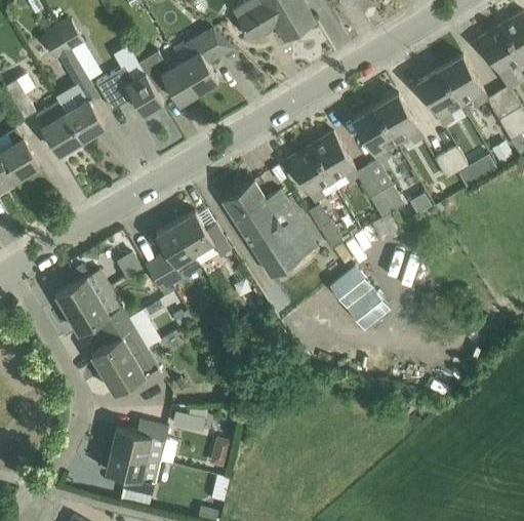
[(125,0),(131,9),(144,3),(142,0),(125,0)]
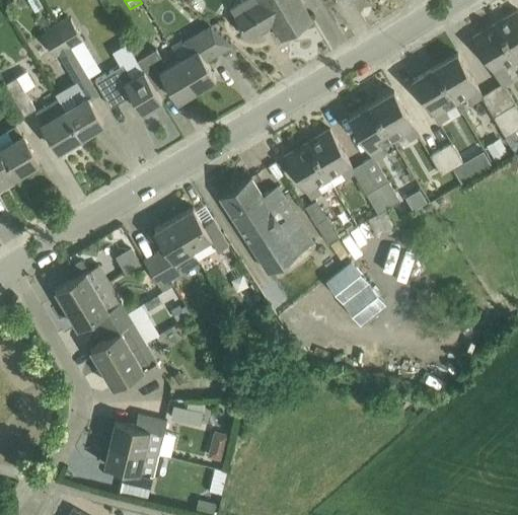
[(255,0),(259,5),(234,19),(246,41),(271,25),(280,42),(311,22),(298,0),(255,0)]
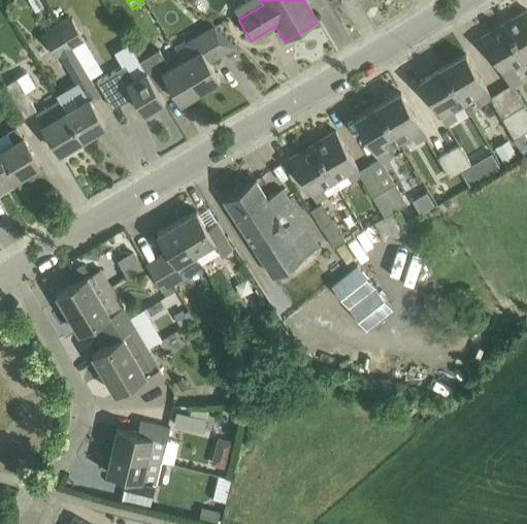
[(526,12),(526,13),(504,27),(526,65),(526,64),(526,12)]
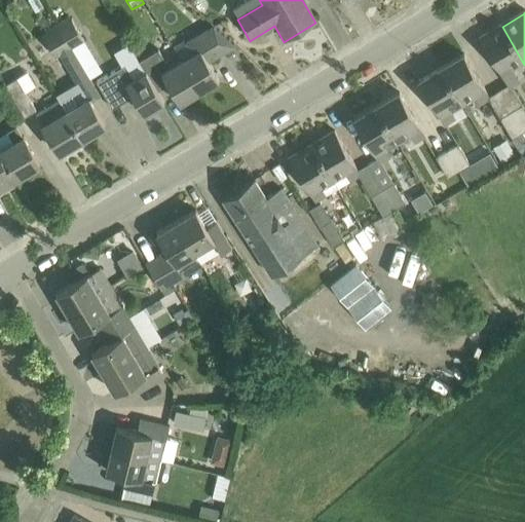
[(57,25),(64,37),(72,49),(83,43),(69,17),(57,25)]
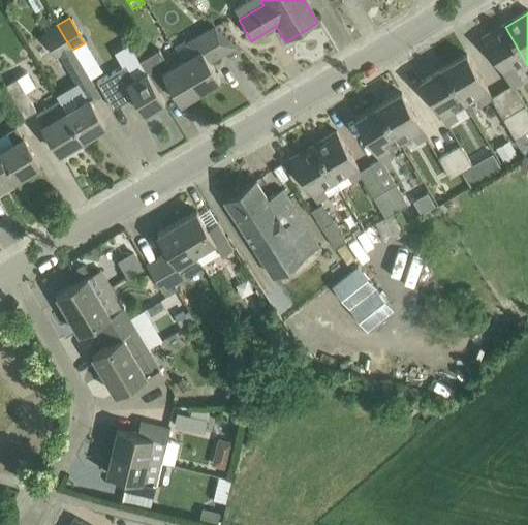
[(90,81),(71,51),(72,50),(64,37),(57,25),(44,32),(47,36),(41,38),(55,60),(60,57),(78,88),(90,81)]
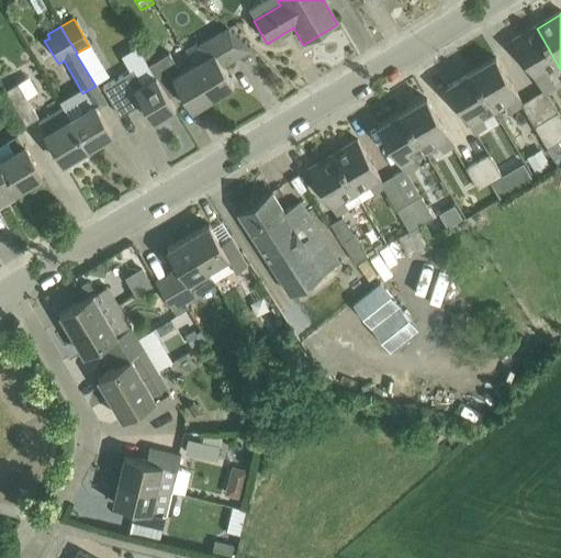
[(512,43),(517,52),(539,89),(550,81),(548,77),(560,69),(537,29),(512,43)]
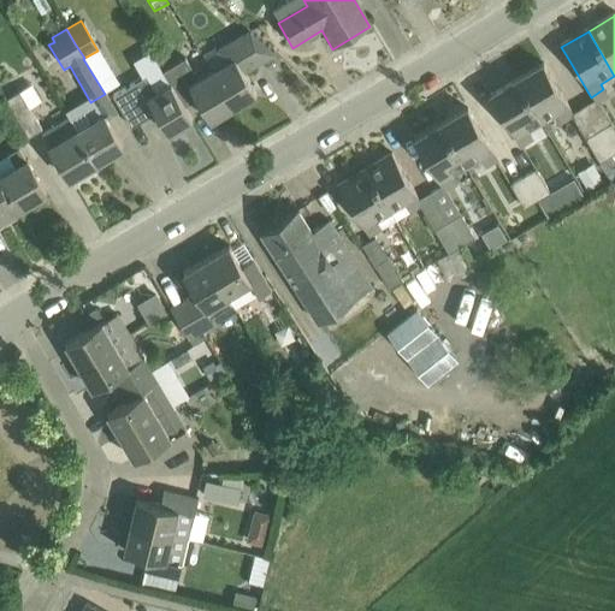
[(225,65),(211,73),(232,110),(255,96),(242,75),(256,66),(241,39),(217,53),(225,65)]
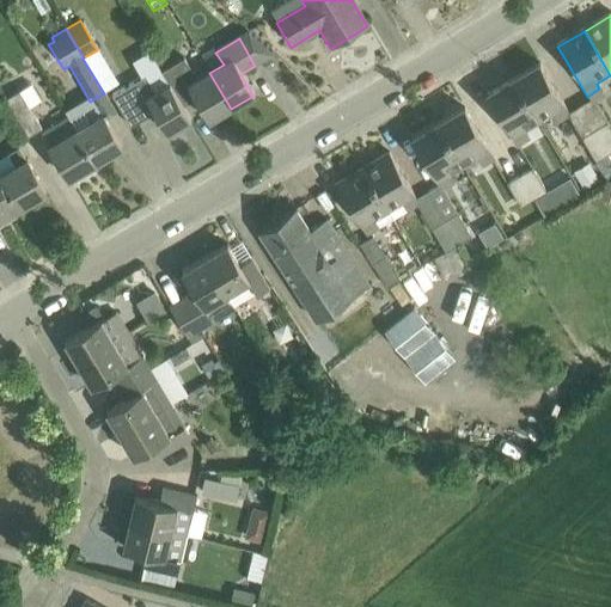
[(183,61),(160,74),(167,86),(169,86),(190,122),(183,109),(195,102),(208,122),(231,109),(209,73),(196,81),(183,61)]
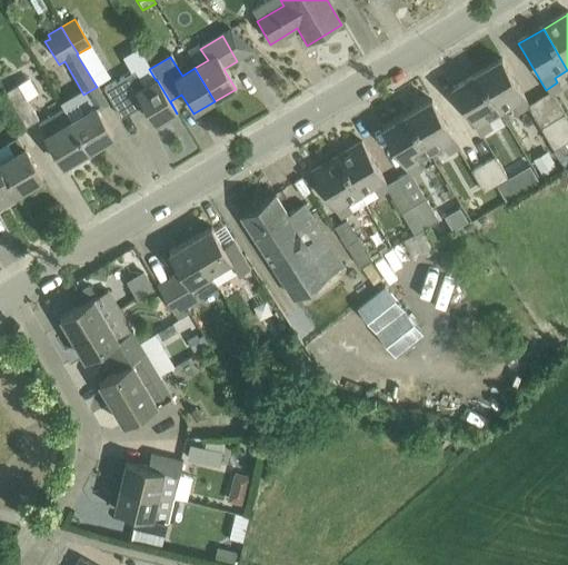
[(504,121),(528,107),(501,61),(476,76),(501,117),(504,121)]
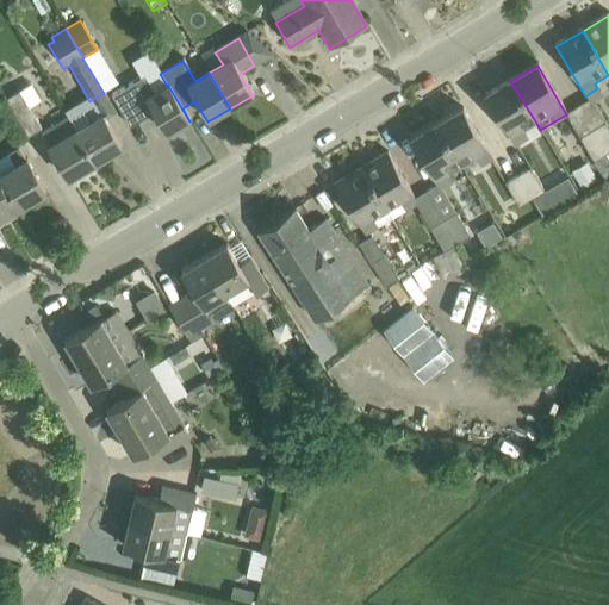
[(144,78),(111,98),(130,129),(154,114),(166,135),(190,122),(168,86),(167,86),(160,74),(147,82),(144,78)]
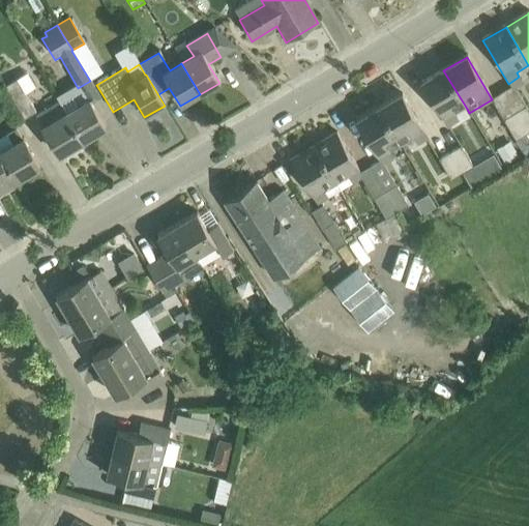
[(457,121),(454,117),(467,109),(443,70),(420,84),(446,127),(457,121)]
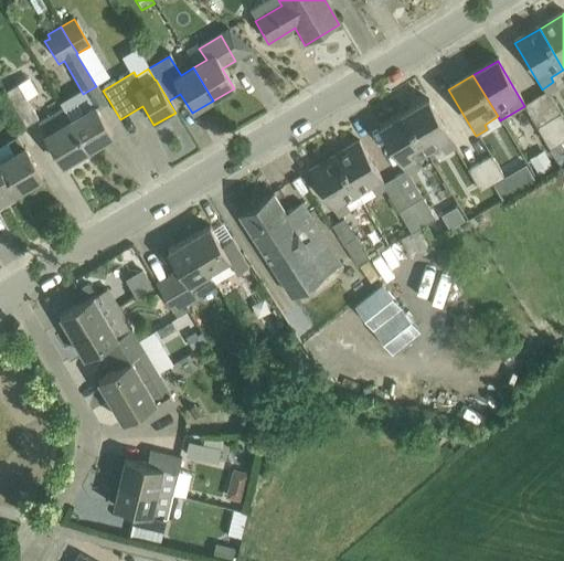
[(17,86),(7,93),(4,94),(25,128),(38,120),(17,86)]
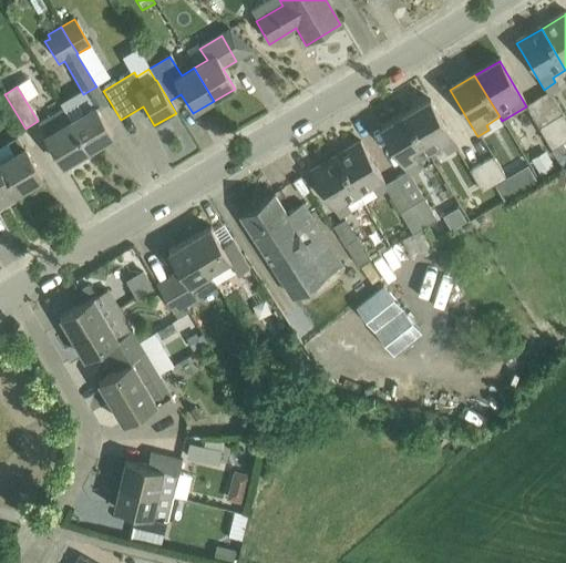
[(26,129),(4,94),(0,96),(0,113),(13,135),(26,129)]
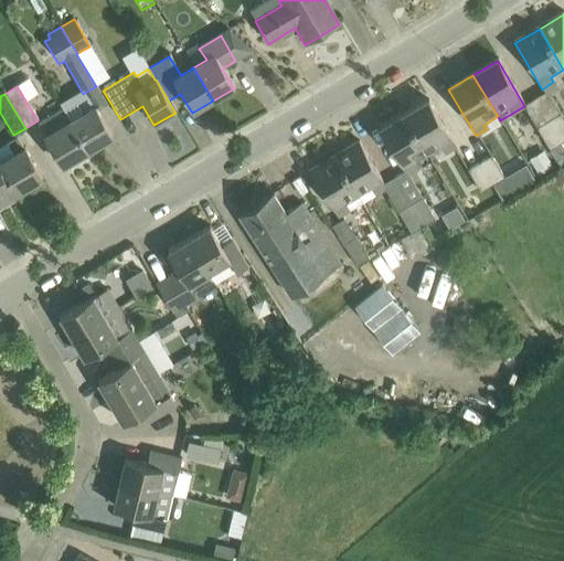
[(84,114),(70,123),(87,152),(112,137),(94,108),(93,108),(86,97),(77,103),(84,114)]
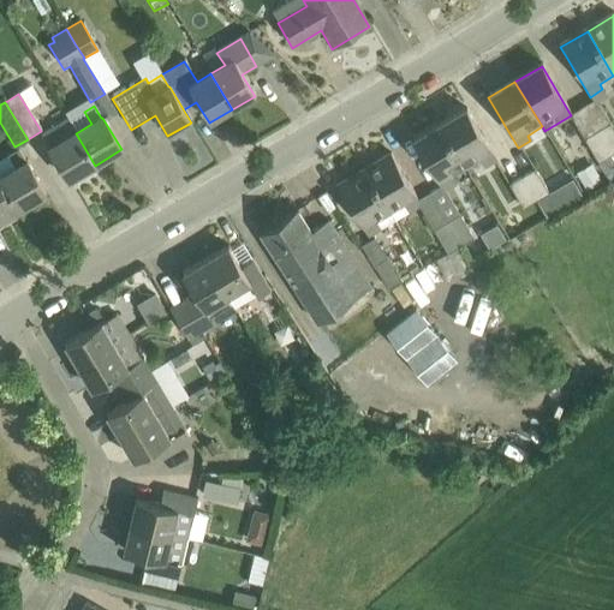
[(466,111),(440,126),(465,171),(480,161),(483,168),(495,161),(466,111)]
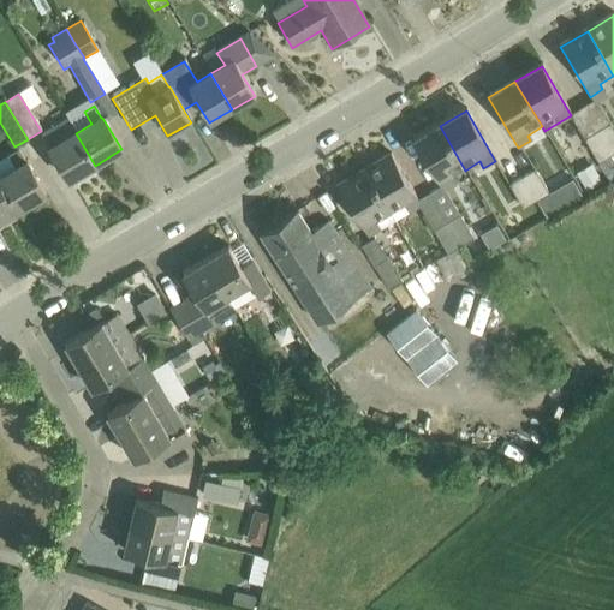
[(49,149),(69,181),(95,166),(76,133),(69,120),(42,136),(49,149)]
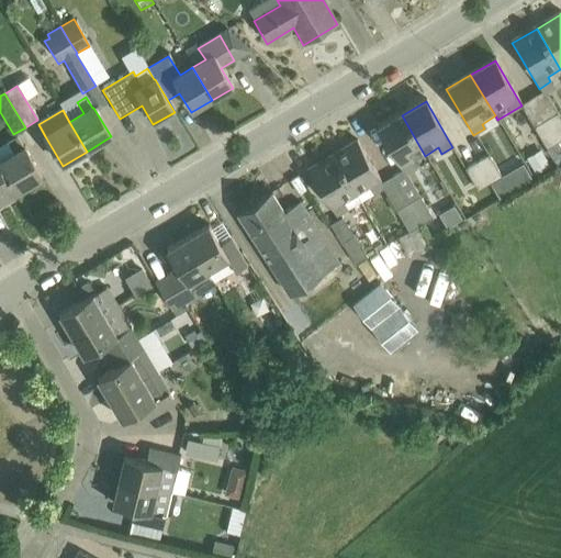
[(560,148),(560,121),(557,114),(545,122),(559,146),(560,148)]
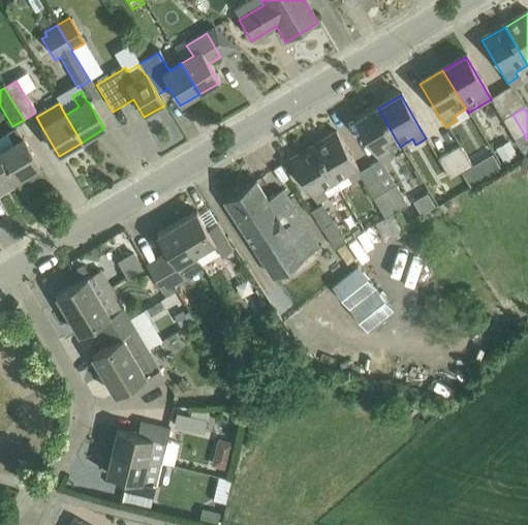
[(354,123),(360,131),(380,165),(391,159),(387,154),(400,147),(378,109),(354,123)]
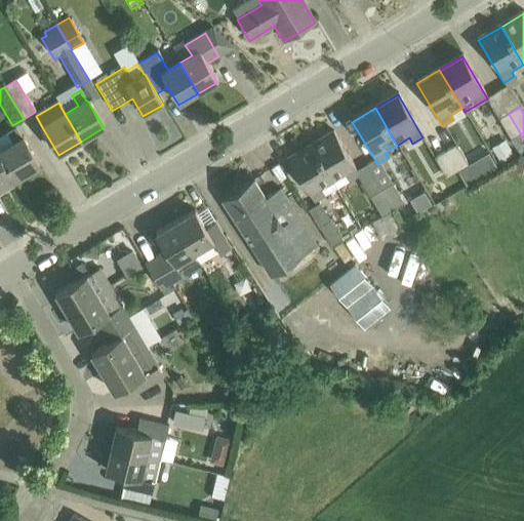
[(523,138),(522,136),(509,114),(497,120),(519,156),(523,153),(523,138)]
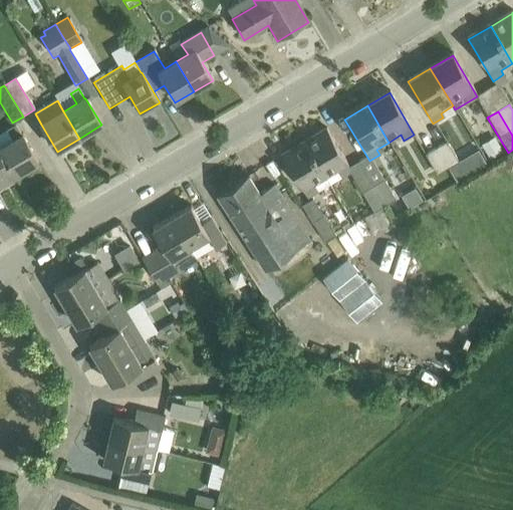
[(38,163),(33,154),(22,136),(21,137),(15,125),(6,131),(13,142),(0,149),(15,176),(38,163)]
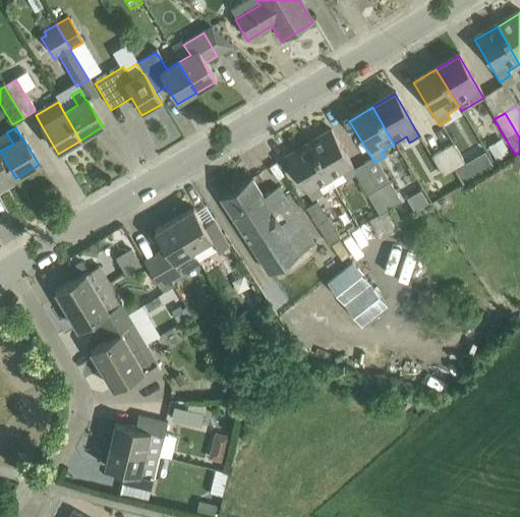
[(327,177),(330,183),(333,187),(356,174),(331,132),(308,146),(327,177)]
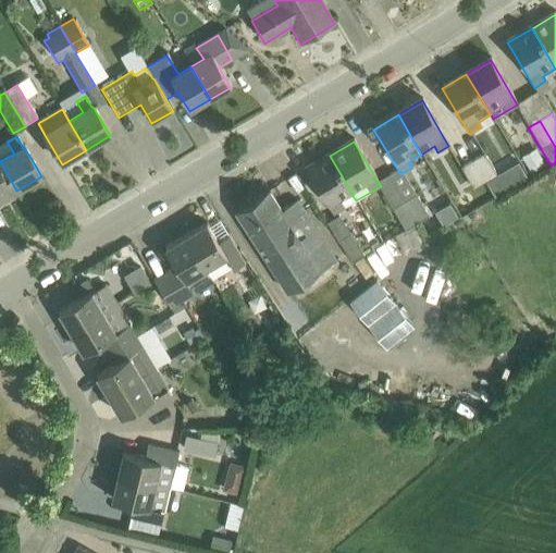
[(531,175),(545,167),(534,150),(520,159),(531,175)]
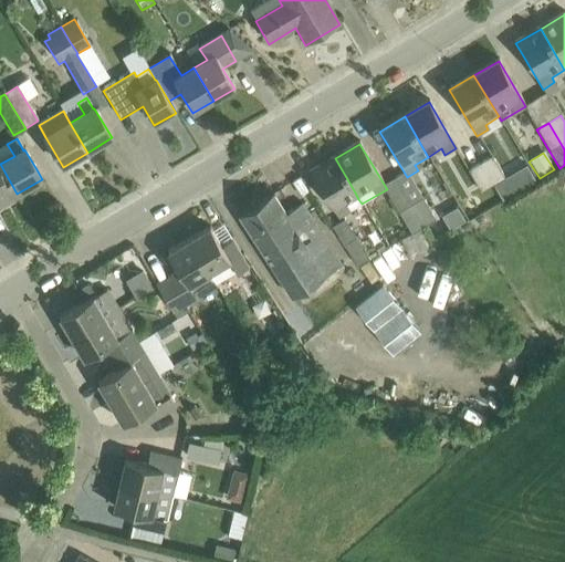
[(491,157),(480,165),(493,187),(504,179),(491,157)]
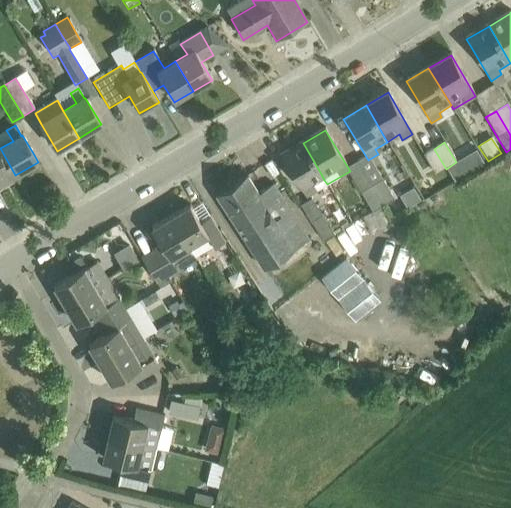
[(280,156),(305,198),(315,192),(312,187),(324,180),(321,174),(303,143),(280,156)]
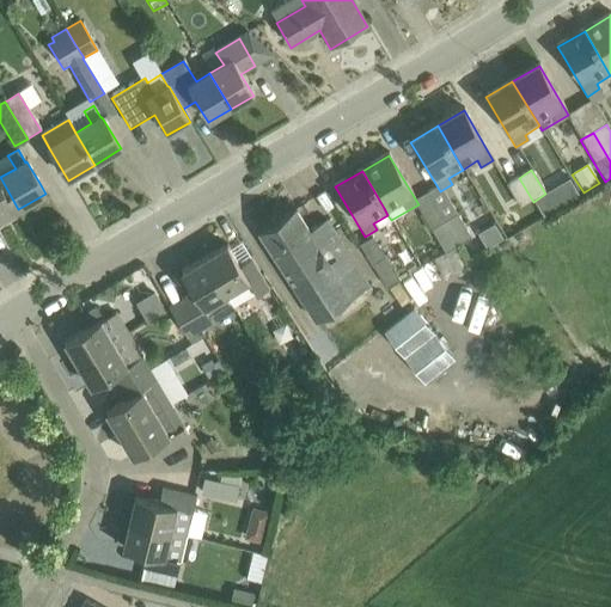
[(0,219),(18,209),(0,177),(0,219)]
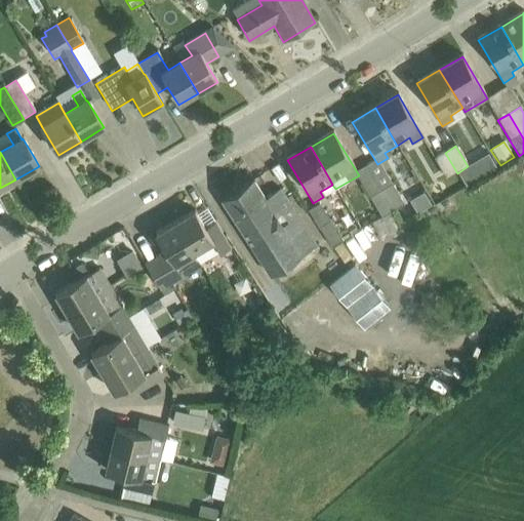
[(457,173),(445,153),(434,159),(446,179),(457,173)]
